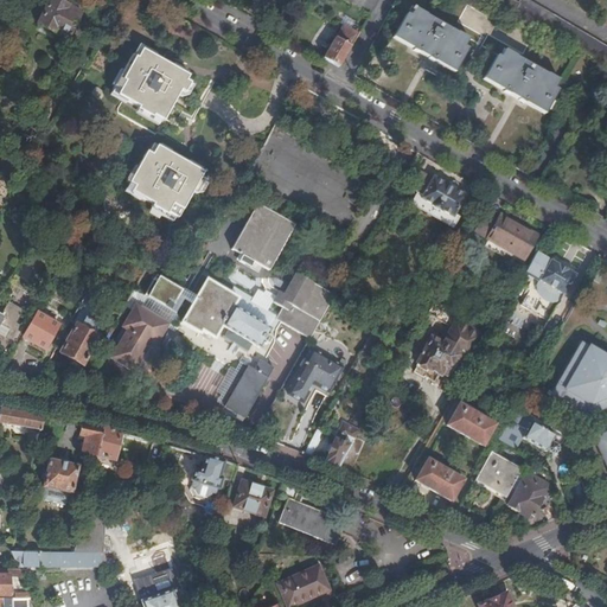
[(50,0),(37,25),(66,40),(81,14),(55,0),(50,0)]
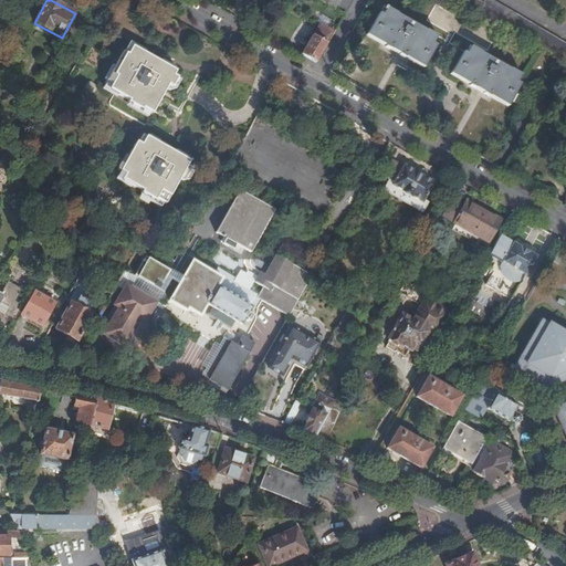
[(316,0),(333,10),(338,0),(316,0)]
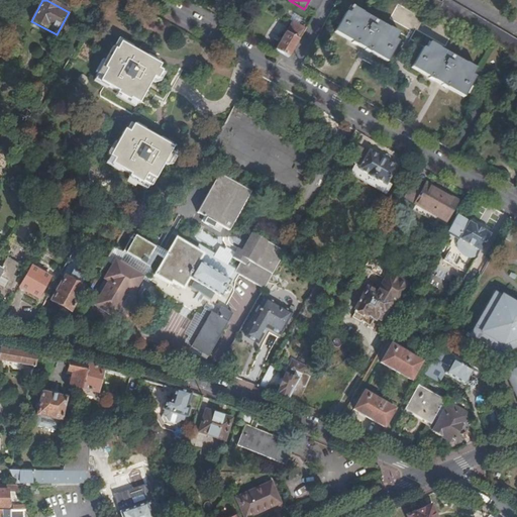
[(408,0),(339,0),(335,7),(355,19),(349,28),(353,31),(350,38),(359,43),(358,47),(363,50),(365,46),(373,52),(371,55),(376,58),(378,55),(387,60),(392,53),(395,55),(405,37),(432,53),(425,64),(429,66),(425,73),(435,79),(434,82),(438,85),(440,81),(448,86),(447,89),(451,92),(454,90),(463,95),(468,89),(471,90),(477,80),(480,81),(478,88),(500,88),(516,59),(516,58),(466,26),(426,8),(408,0)]
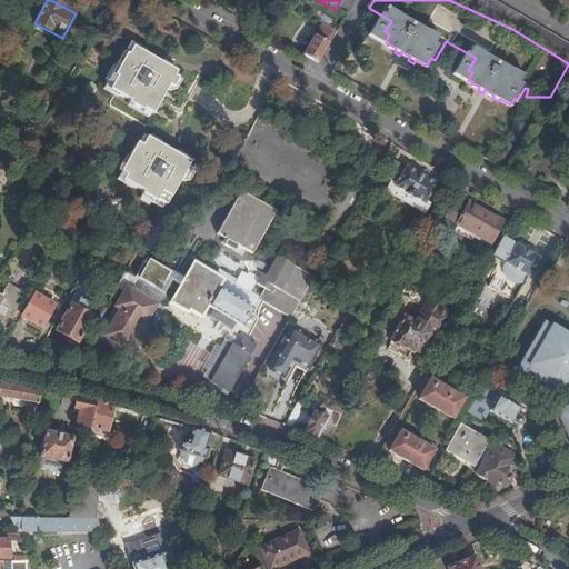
[(315,35),(302,56),(317,63),(329,42),(315,35)]
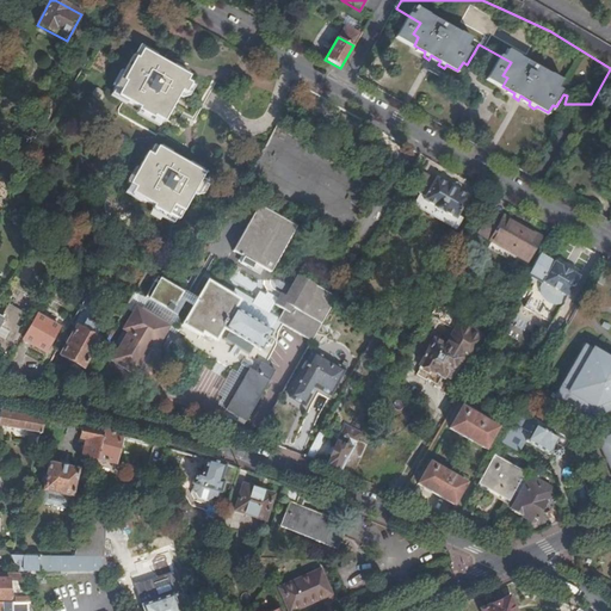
[(153,117),(165,124),(181,93),(187,96),(193,84),(189,80),(191,76),(143,50),(139,60),(133,56),(115,88),(121,92),(117,97),(139,110),(137,111),(152,119),(153,117)]
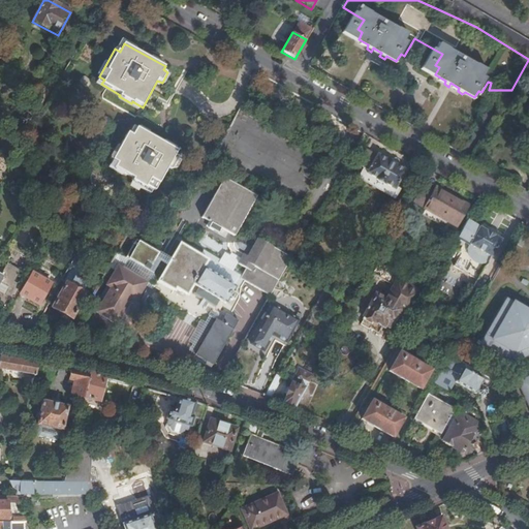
[(528,60),(511,90),(510,91),(521,98),(528,85),(528,60)]
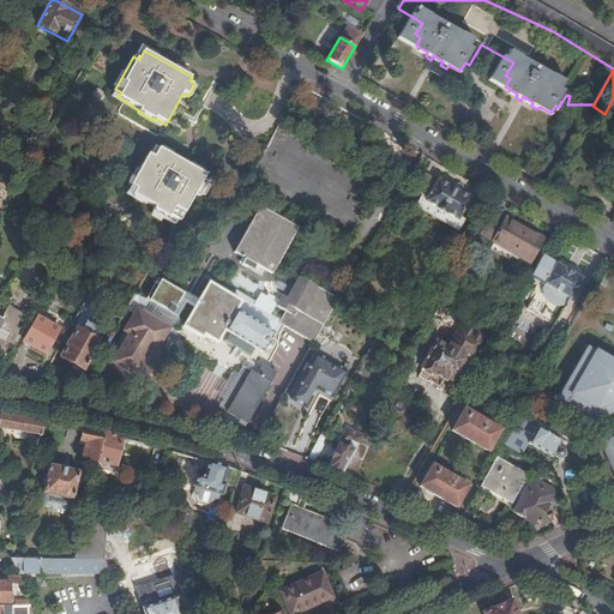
[(169,218),(179,223),(198,192),(202,194),(208,184),(204,180),(206,176),(158,150),(154,158),(148,155),(130,187),(136,191),(132,197),(154,209),(152,211),(169,220),(169,218)]
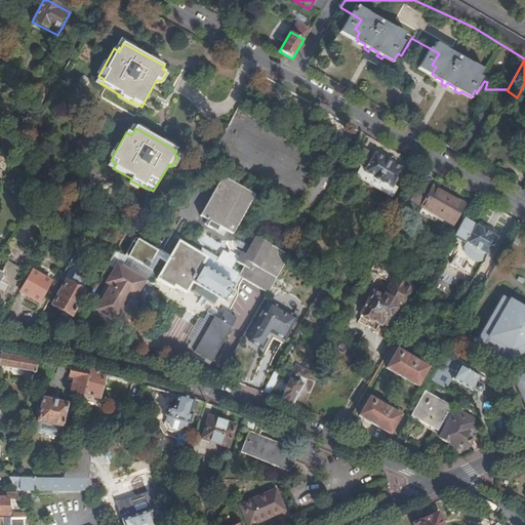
[(353,177),(390,198),(395,189),(391,187),(400,170),(372,155),(371,156),(360,149),(351,164),(359,168),(353,177)]
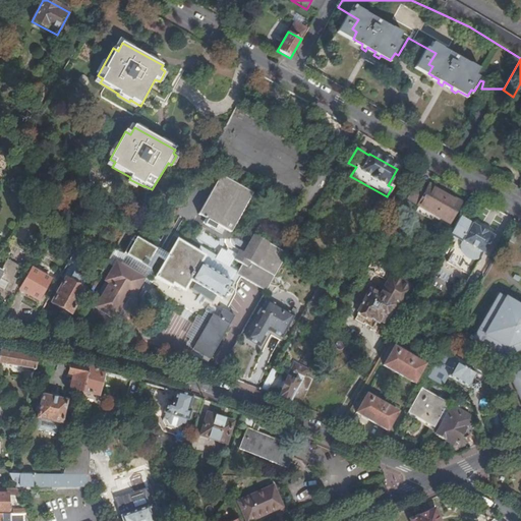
[(198,216),(230,234),(253,194),(220,176),(198,216)]
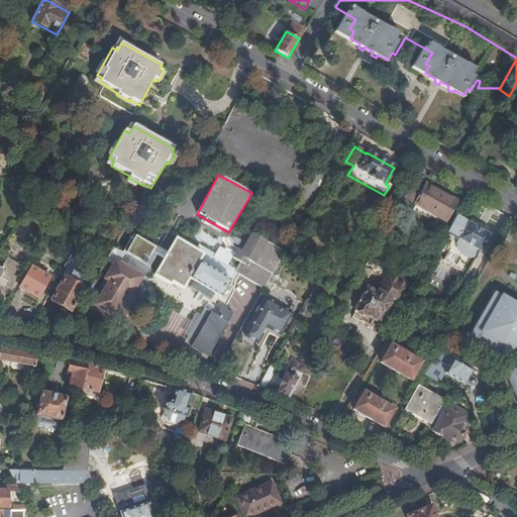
[(413,184),(404,199),(444,222),(456,202),(426,184),(423,190),(413,184)]
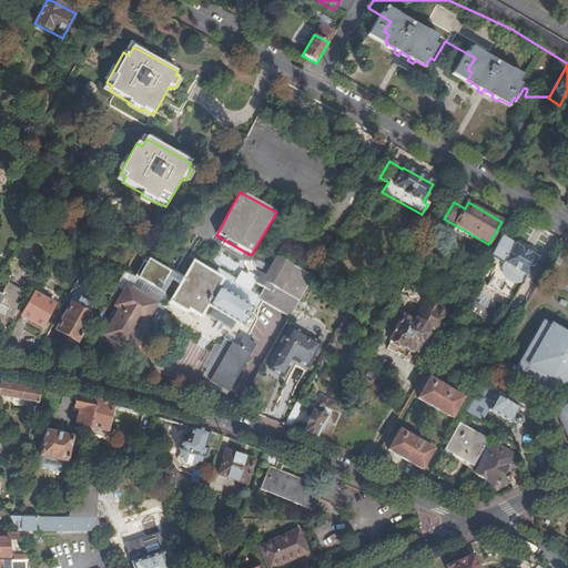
[(501,239),(492,256),(505,264),(515,246),(501,239)]
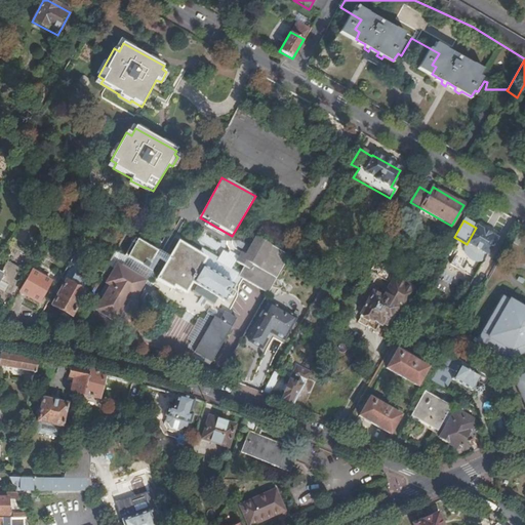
[(496,239),(476,227),(476,228),(467,244),(486,256),(496,239)]
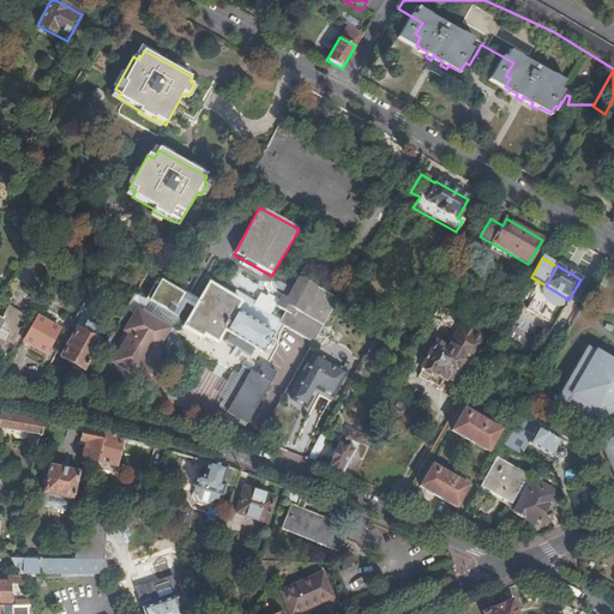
[(188,286),(155,266),(144,283),(178,304),(188,286)]
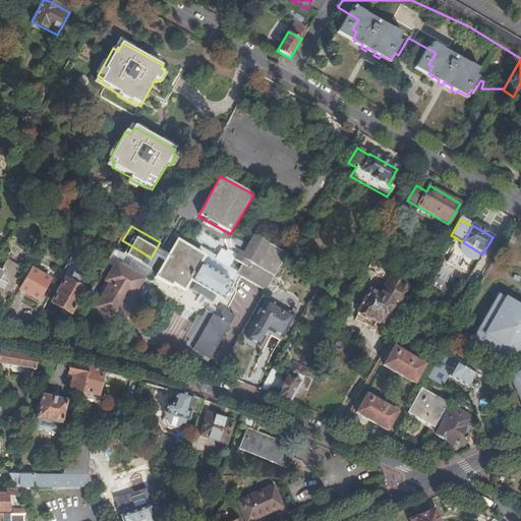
[(520,236),(514,233),(508,243),(514,246),(520,236)]
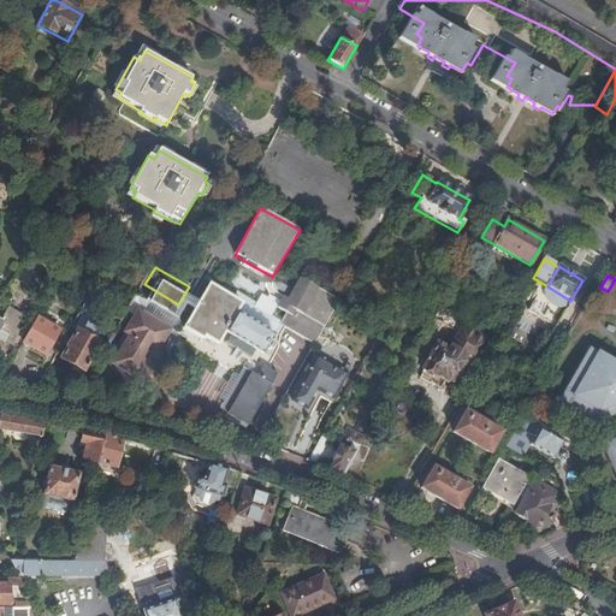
[(324,327),(332,313),(339,301),(301,277),(288,298),(283,296),(277,307),(285,312),(282,318),(286,321),(294,309),(324,327)]
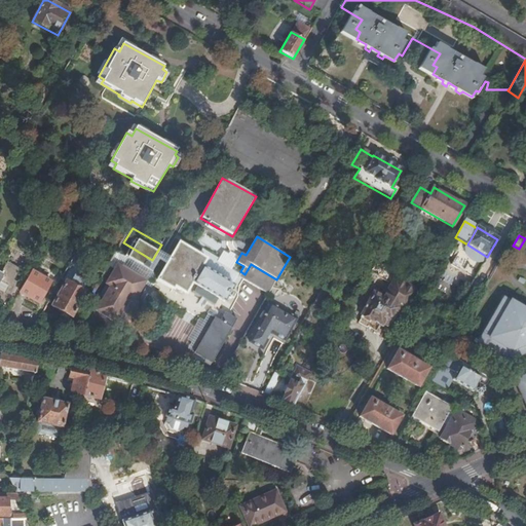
[(232,301),(238,291),(199,266),(203,259),(196,255),(200,249),(188,241),(185,248),(177,242),(155,280),(171,290),(173,287),(183,294),(190,284),(195,287),(192,293),(214,305),(217,299),(226,305),(229,299),(232,301)]
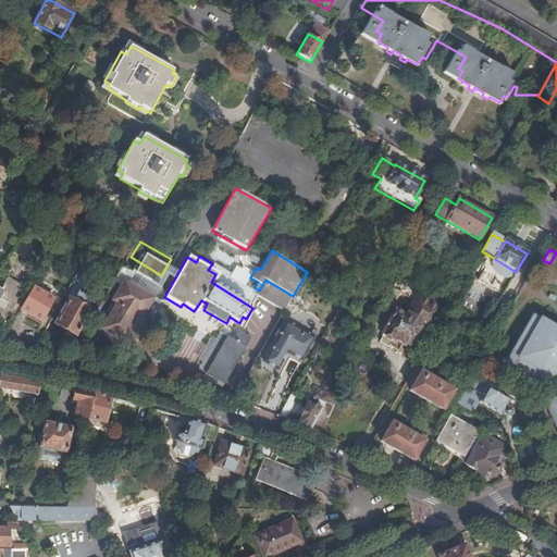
[(252,308),(259,298),(256,296),(257,295),(227,277),(230,274),(212,263),(208,270),(215,274),(211,282),(252,308)]
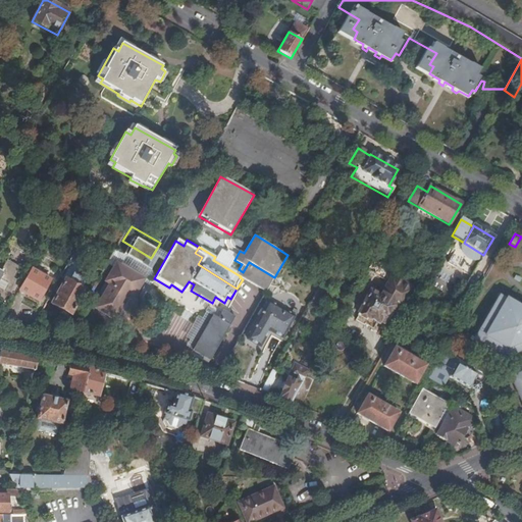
[(0,268),(0,300),(2,302),(7,293),(11,296),(19,281),(12,277),(18,267),(6,259),(0,268)]
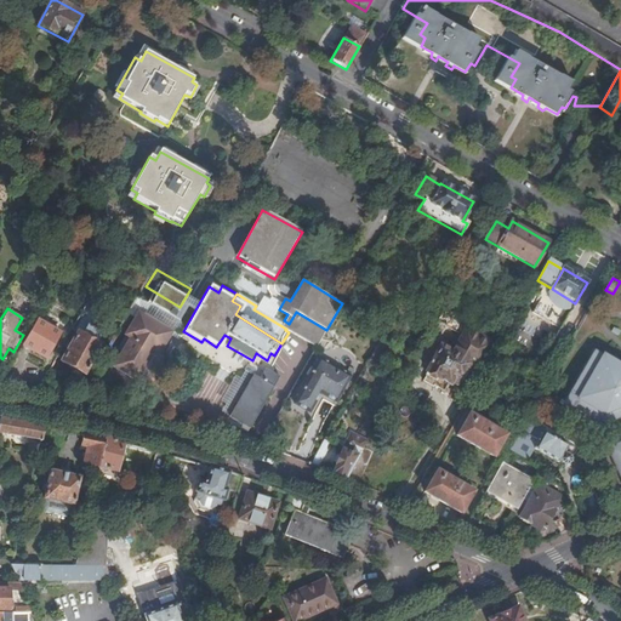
[(317,348),(326,330),(296,312),(289,324),(286,329),(285,330),(289,332),(317,348)]
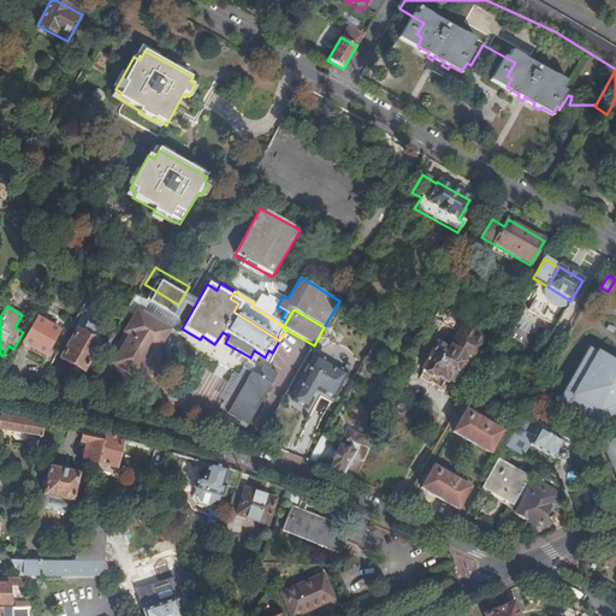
[(170,330),(136,311),(123,333),(126,336),(110,365),(134,379),(150,350),(157,354),(170,330)]
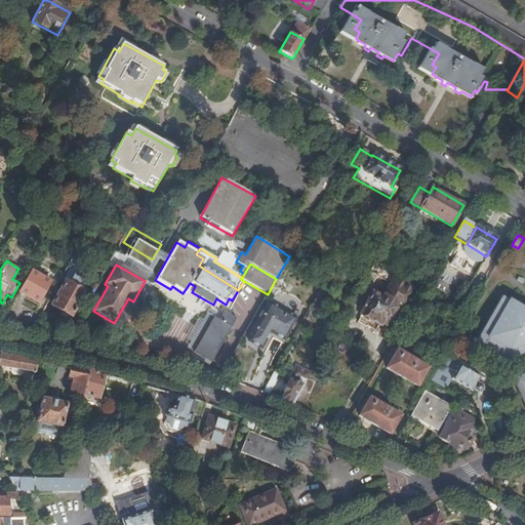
[(31,271),(18,292),(37,303),(49,282),(31,271)]
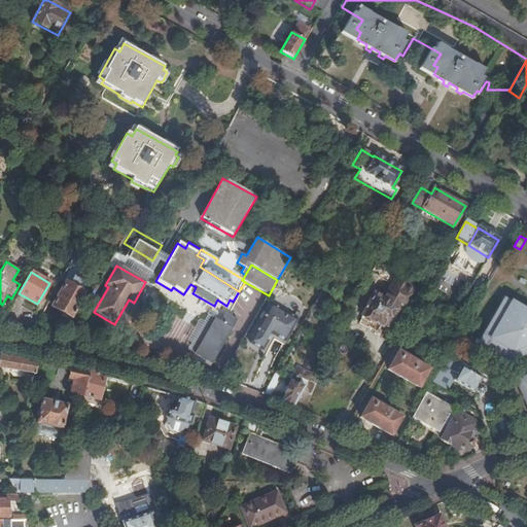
[(61,313),(79,281),(74,278),(69,285),(65,283),(51,307),(61,313)]
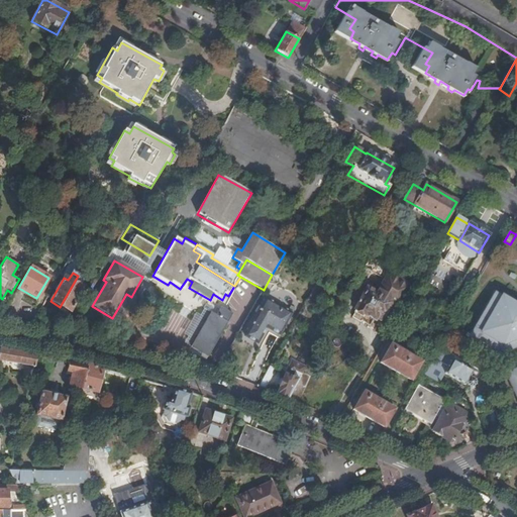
[(378,295),(377,296),(391,305),(398,308),(410,286),(389,274),(377,295),(378,295)]
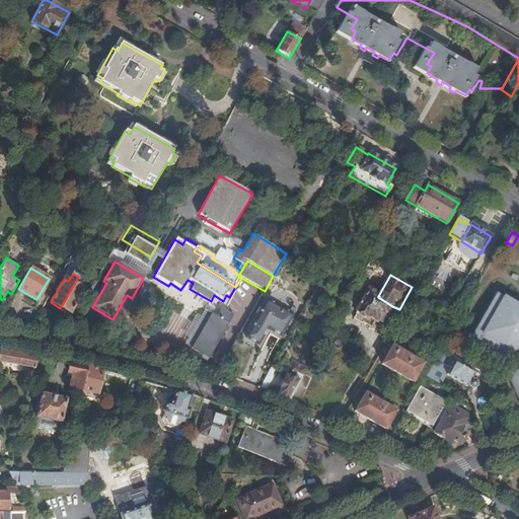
[(83,279),(78,277),(60,308),(69,313),(83,289),(79,286),(83,279)]
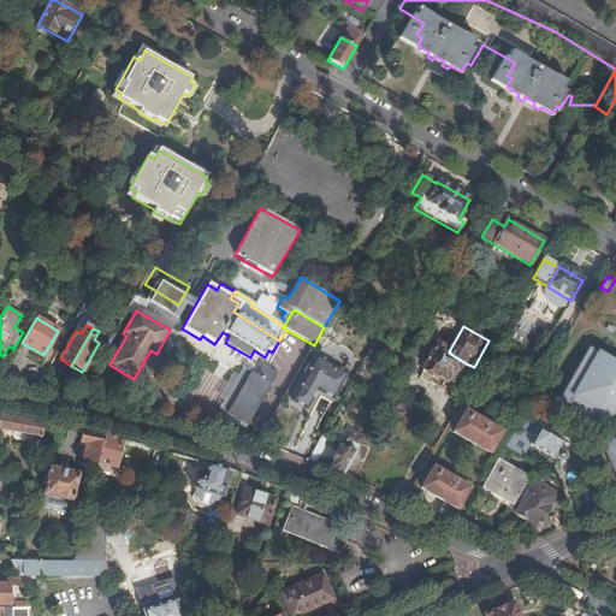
[(377,354),(384,343),(377,339),(371,350),(377,354)]
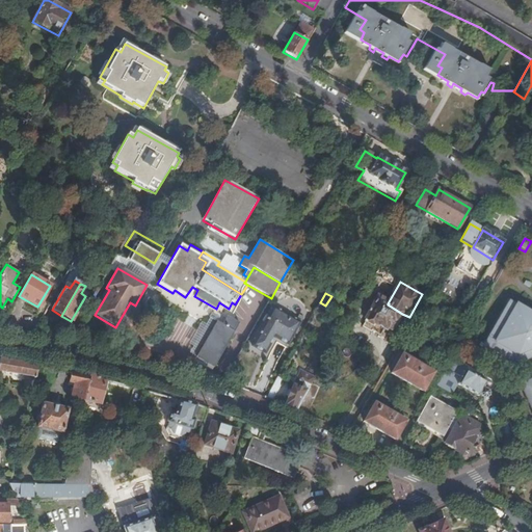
[(388,303),(378,298),(366,320),(375,326),(376,324),(387,329),(391,322),(396,325),(402,314),(388,304),(389,303),(388,303)]
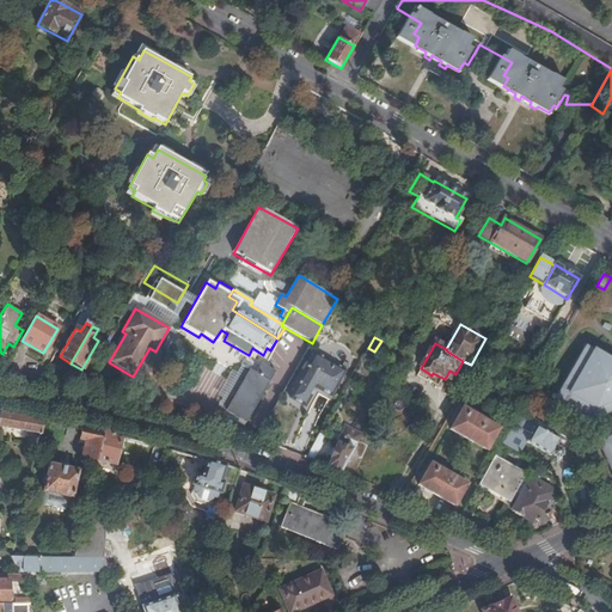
[(374,352),(368,348),(363,356),(371,360),(374,352)]
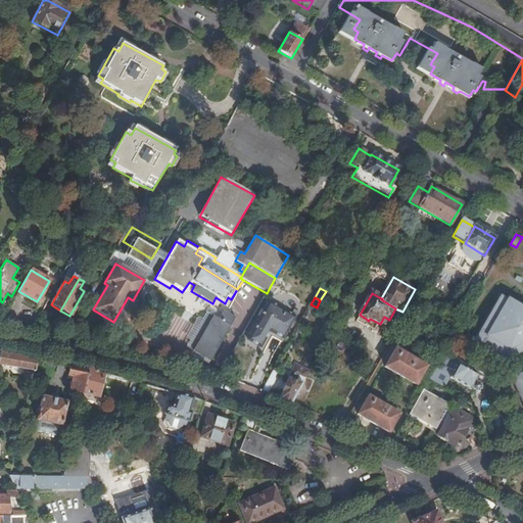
[(522,307),(507,299),(506,300),(500,297),(474,339),(472,338),(470,340),(473,342),(475,340),(506,358),(522,350),(522,307)]
